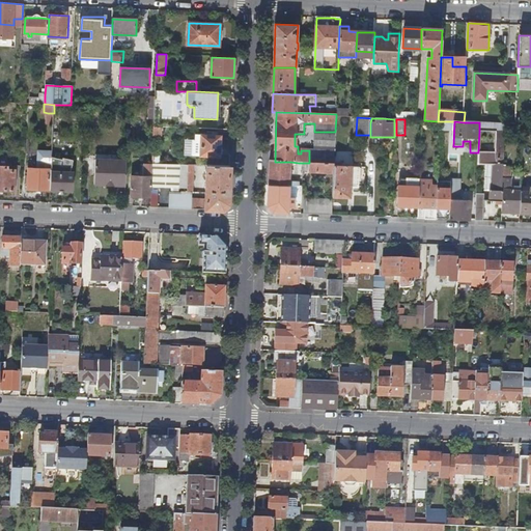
[(478,151),(478,152),(478,165),(485,165),(494,165),(493,191),(490,191),(490,201),(503,202),(504,179),(505,123),(479,122),(479,131),(496,132),(496,152),(478,151)]
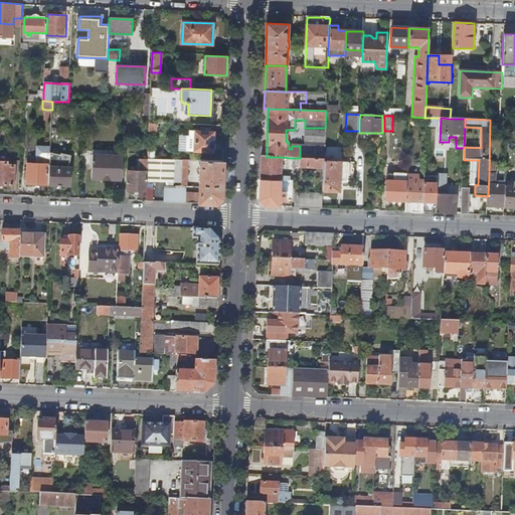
[(149,123),(149,131),(157,131),(158,123),(149,123)]
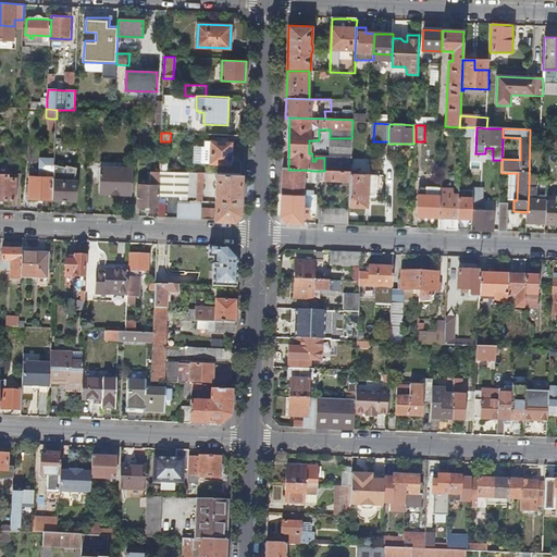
[(230,164),(231,143),(221,141),(221,138),(218,138),(218,141),(201,140),(201,147),(197,146),(196,162),(230,164)]
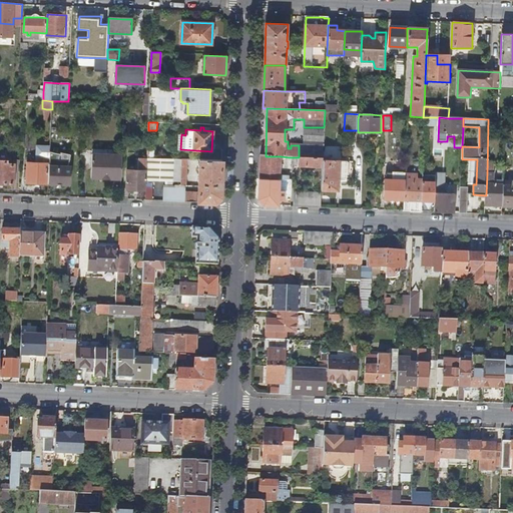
[(299,145),(299,157),(323,158),(324,127),(307,127),(307,145),(299,145)]
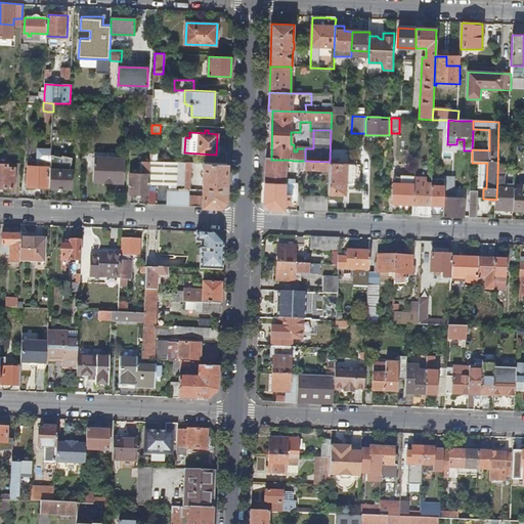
[(49,187),(51,157),(51,145),(36,144),(35,164),(28,164),(28,176),(25,176),(25,181),(27,181),(27,186),(49,187)]
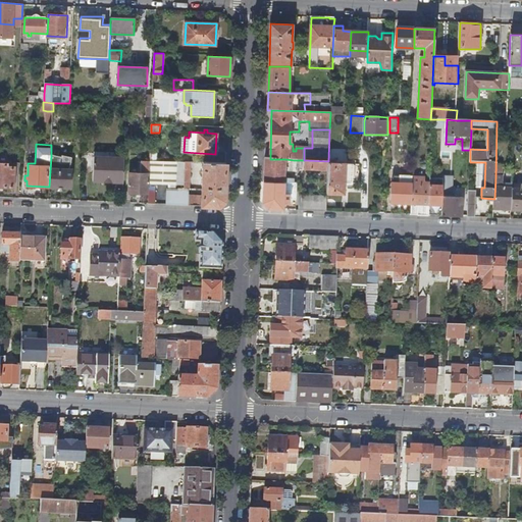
[(60,157),(51,156),(49,187),(72,188),(72,169),(69,169),(71,158),(61,155),(60,157)]
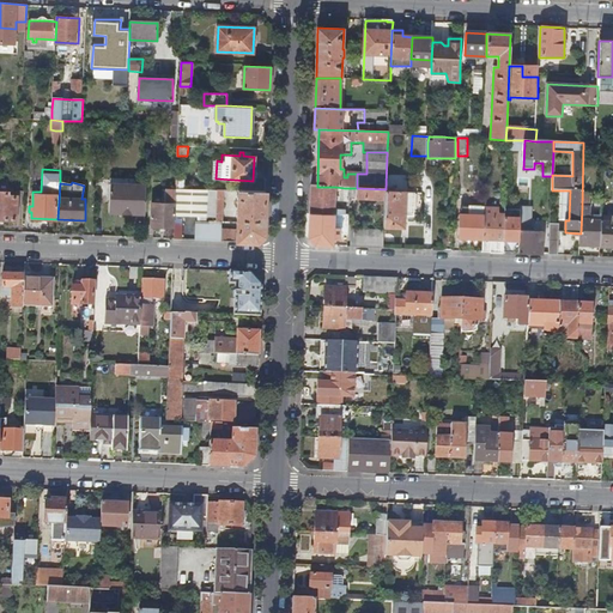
[(109,212),(145,213),(146,186),(110,184),(109,212)]
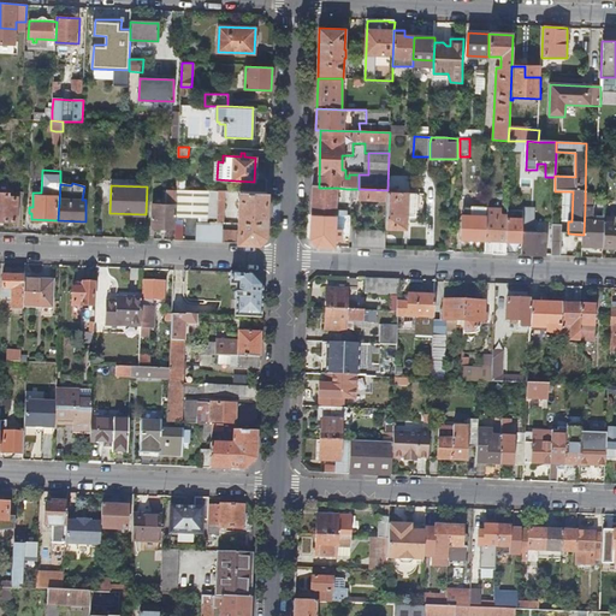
[(336,215),(337,188),(319,188),(313,188),(312,215),(336,215)]
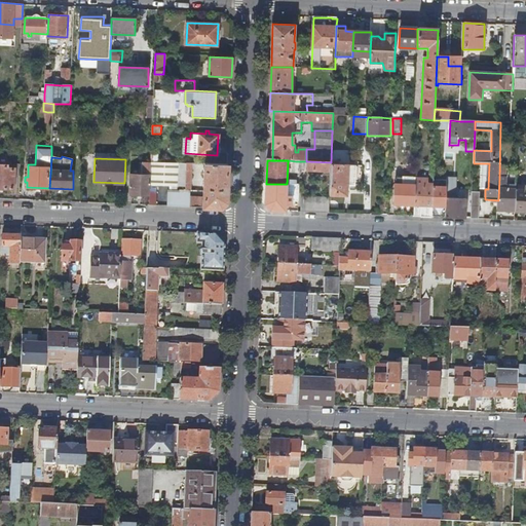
[(151,163),(150,185),(167,186),(167,189),(176,189),(177,162),(158,161),(151,161),(151,163)]
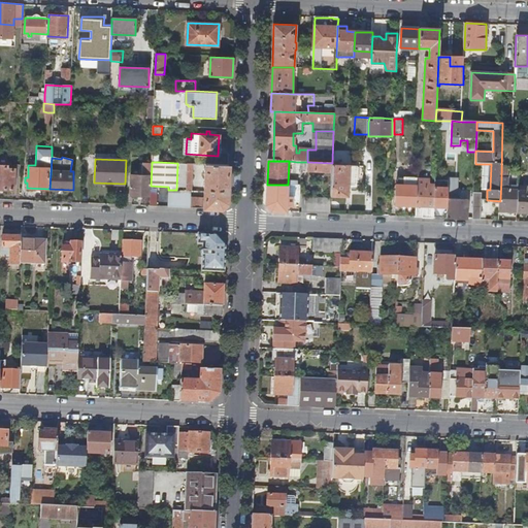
[(301,172),(332,172),(332,165),(332,163),(307,162),(301,162),(301,172)]
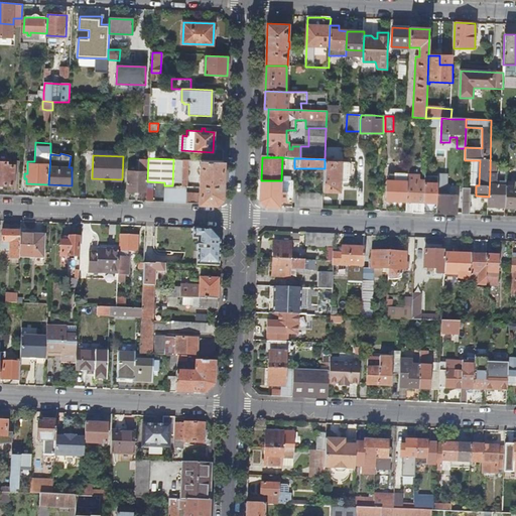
[(147,190),(147,187),(147,181),(148,160),(139,159),(139,171),(128,171),(127,189),(147,190)]
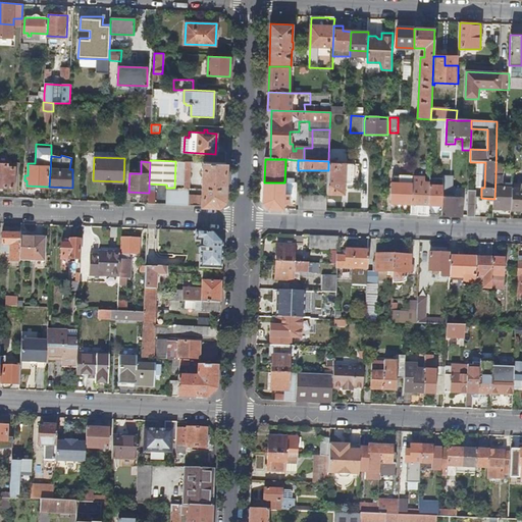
[(218,207),(224,201),(225,174),(226,163),(204,162),(202,196),(190,195),(191,161),(186,161),(185,188),(183,188),(183,191),(167,191),(166,204),(218,207)]
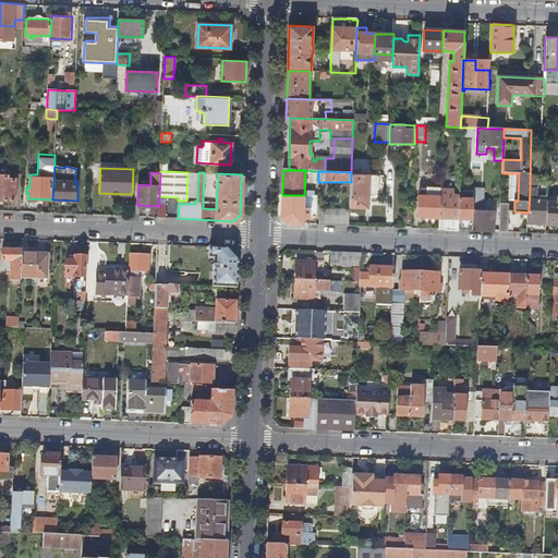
[(518,201),(519,173),(510,173),(509,201),(514,201),(518,201)]
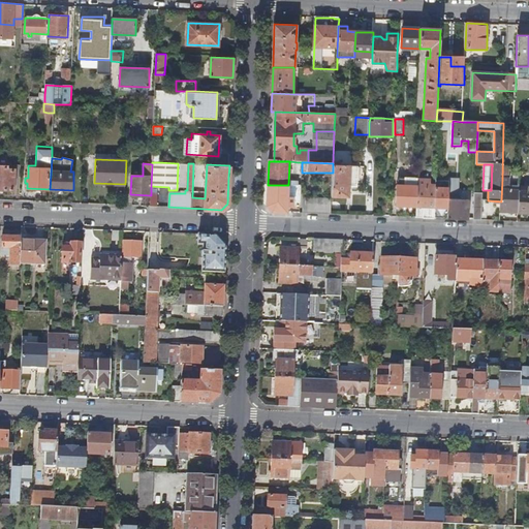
[(0,189),(13,190),(13,169),(7,168),(7,166),(0,165),(0,189)]
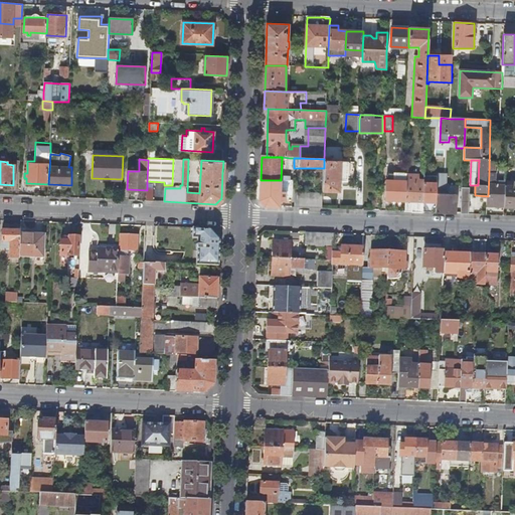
[(354,162),(324,161),(324,168),(323,191),(339,192),(339,182),(354,182),(354,162)]
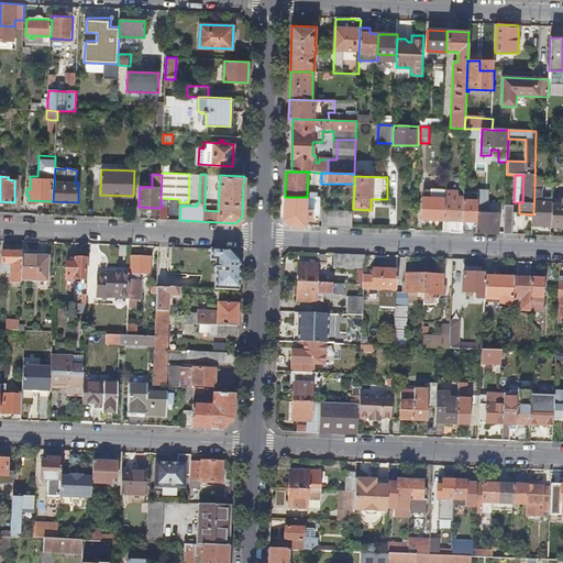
[(444,220),(445,191),(445,189),(437,189),(437,199),(431,199),(431,190),(424,190),(424,198),(423,198),(422,220),(444,220)]
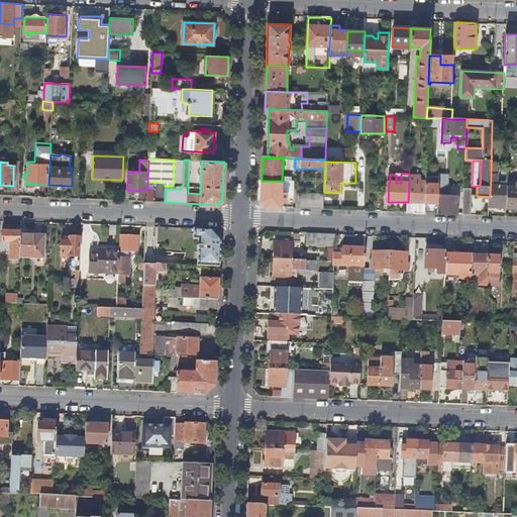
[(498,175),(491,175),(490,197),(489,207),(507,207),(508,187),(498,187),(497,183),(498,175)]
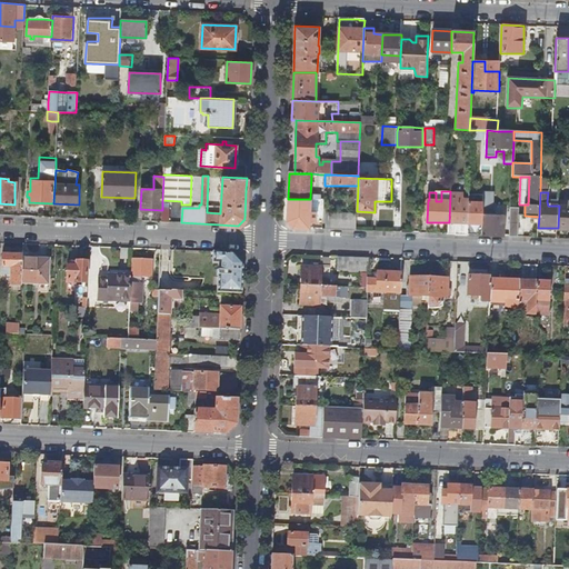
[(463,195),(450,193),(449,222),(448,235),(458,235),(468,236),(469,203),(469,200),(463,200),(463,195)]
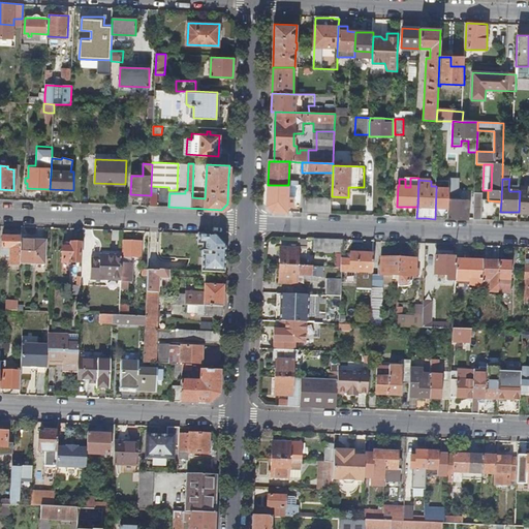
[(288,185),(268,185),(267,207),(272,212),(287,213),(287,208),(293,208),(293,200),(301,200),(301,186),(297,186),(288,185)]
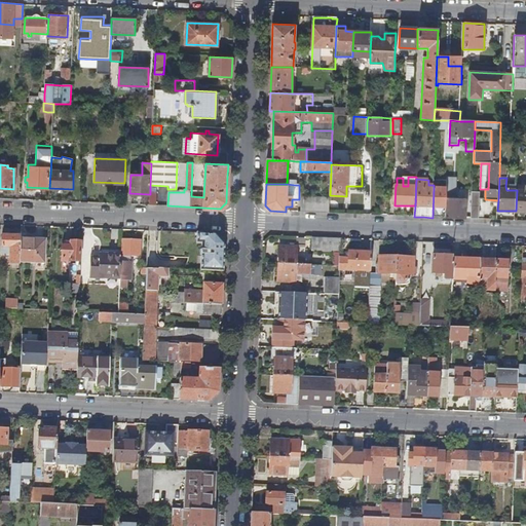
[(434,188),(433,218),(446,218),(446,199),(447,189),(447,188),(444,188),(444,184),(438,184),(438,188),(434,188)]
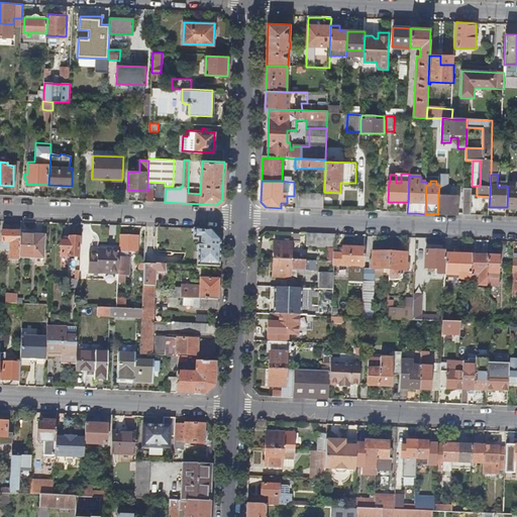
[(507,207),(516,206),(516,183),(516,187),(508,187),(507,207)]
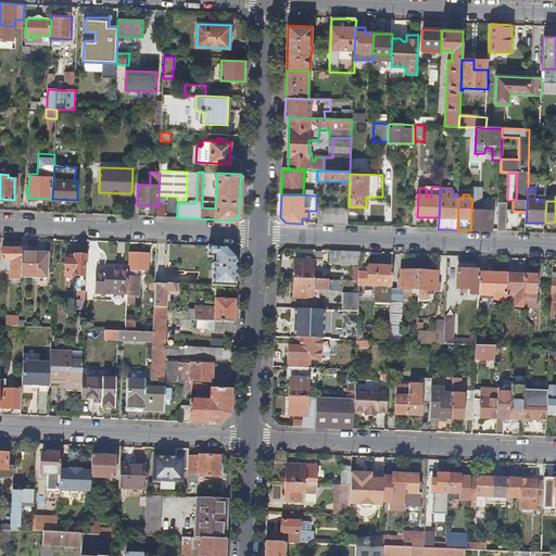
[(507,203),(500,203),(498,231),(505,232),(505,218),(507,218),(507,203)]
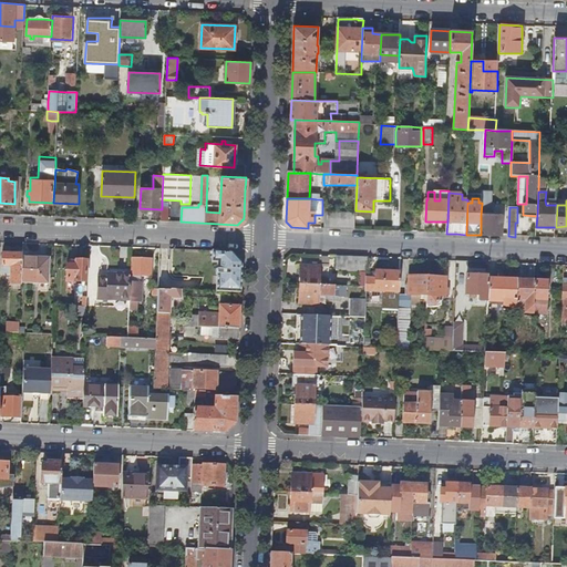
[(325,229),(354,230),(356,213),(325,213),(325,229)]
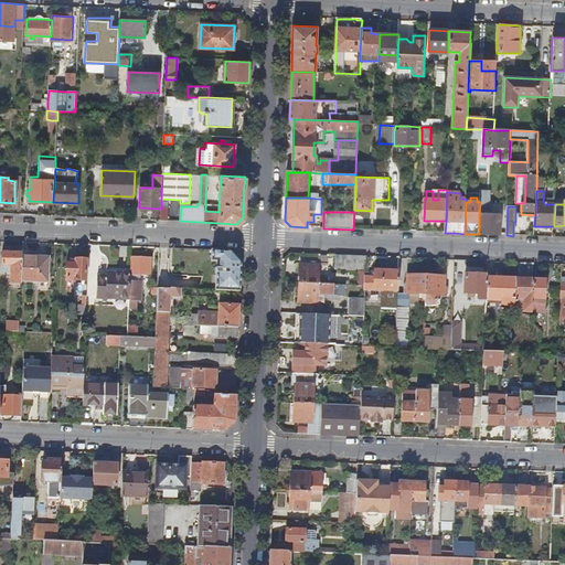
[(488,214),(479,214),(479,234),(501,235),(501,214),(488,214)]
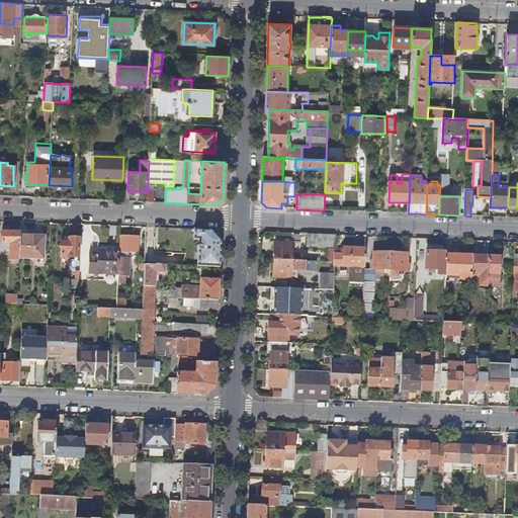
[(198,267),(220,268),(221,242),(209,230),(194,230),(194,240),(199,240),(199,247),(197,247),(197,251),(198,251),(198,267)]
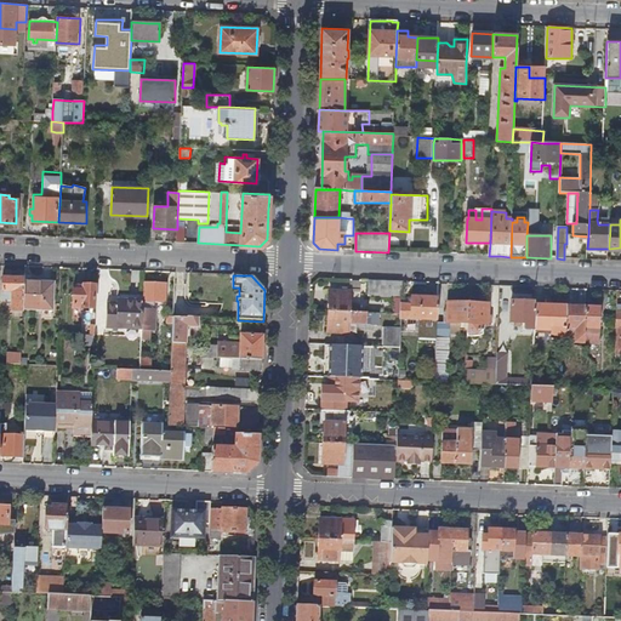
[(23,309),(24,283),(24,279),(3,279),(3,292),(3,298),(12,298),(12,312),(23,313),(23,309)]
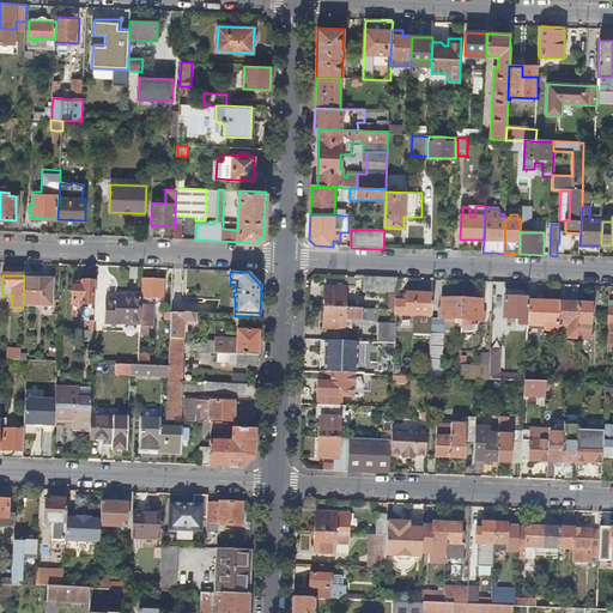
[(396,278),(363,277),(363,291),(389,292),(388,310),(395,310),(395,301),(396,292),(396,278)]
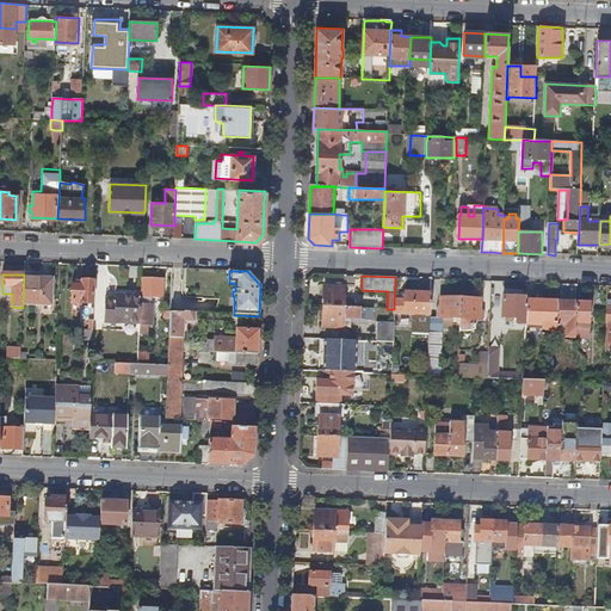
[(164,277),(146,277),(144,295),(162,295),(164,277)]
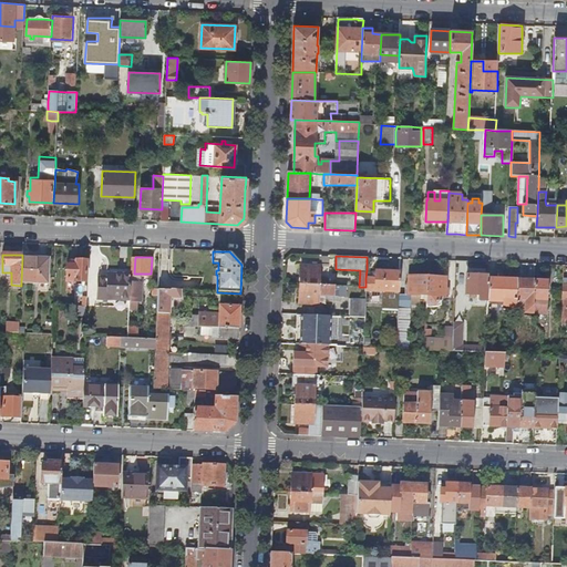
[(49,259),(22,258),(21,282),(48,284),(49,259)]
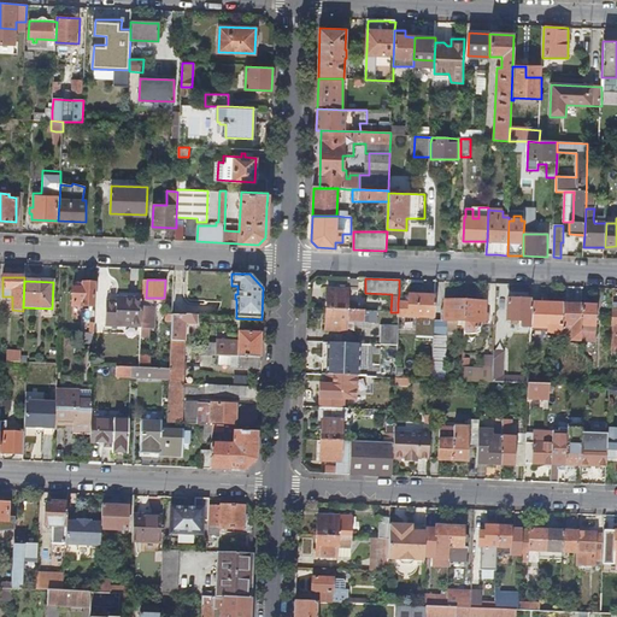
[(94,307),(95,285),(74,285),(74,306),(94,307)]
